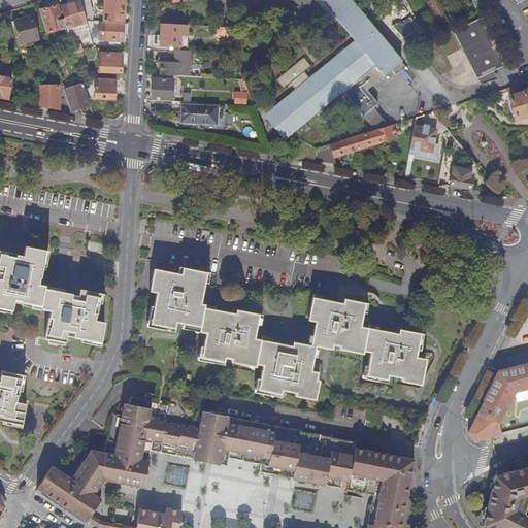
[(87,22),(92,22),(94,14),(89,0),(86,0),(80,1),(87,22)]
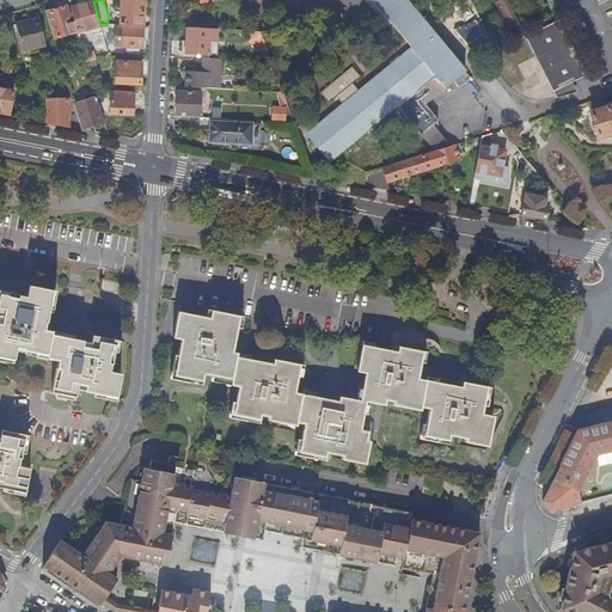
[(123,26),(144,26),(145,0),(135,0),(120,0),(118,25),(120,26),(123,26)]
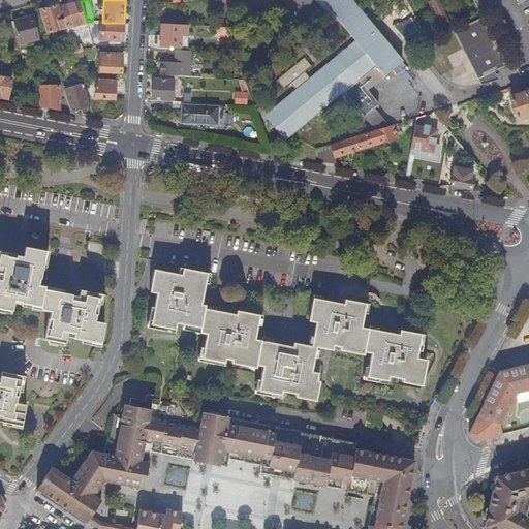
[(365,116),(375,109),(379,104),(368,90),(402,61),(397,55),(397,54),(352,0),(215,0),(216,2),(223,0),(321,0),(355,40),(310,78),(305,71),(312,66),(305,58),(277,81),(284,89),(291,84),(297,89),(269,113),(270,116),(273,121),(277,125),(283,133),(289,137),(293,133),(302,127),(307,123),(344,92),(365,116)]
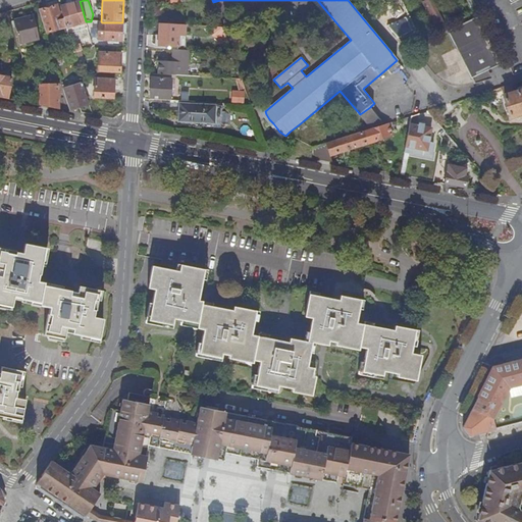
[(433,23),(441,19),(432,0),(423,0),(433,23)]
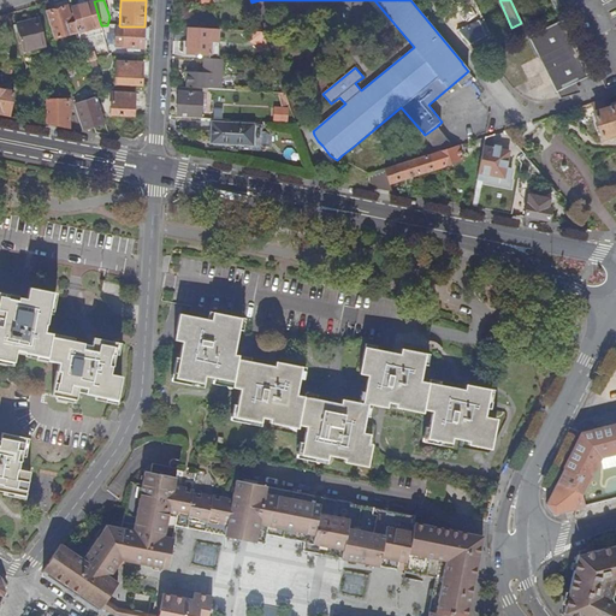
[(101,27),(101,25),(94,1),(86,5),(80,6),(71,9),(72,15),(78,33),(101,27)]
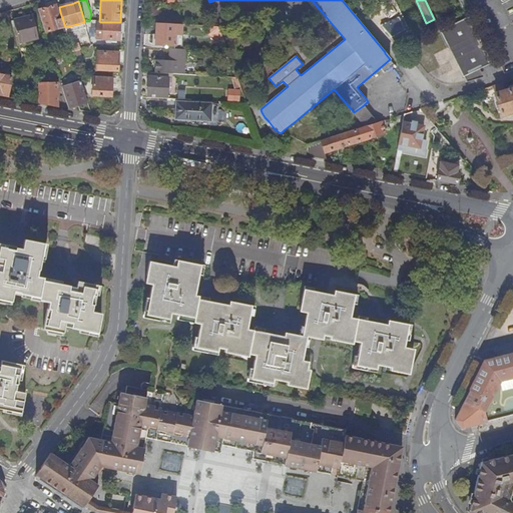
[(45,33),(65,27),(60,12),(58,13),(55,5),(39,10),(45,33)]
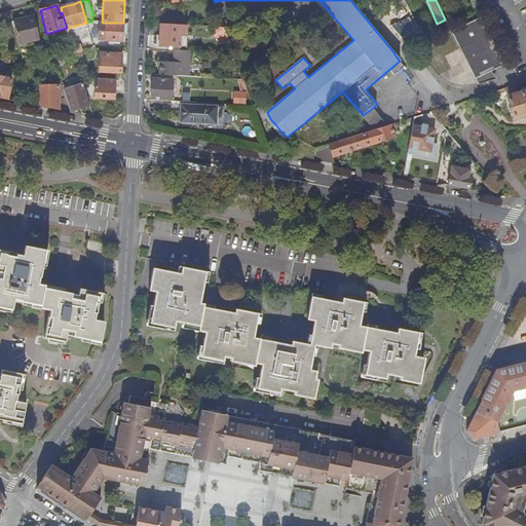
[(14,23),(20,44),(39,39),(34,15),(28,17),(28,20),(14,23)]
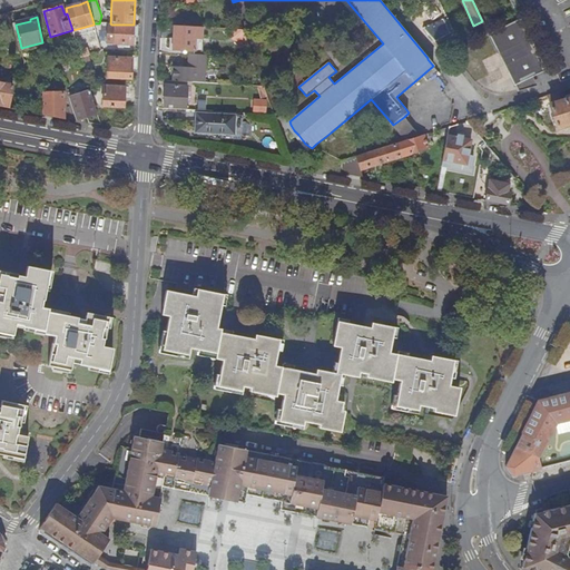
[(489,32),(517,90),(536,85),(531,76),(547,68),(521,17),(489,32)]
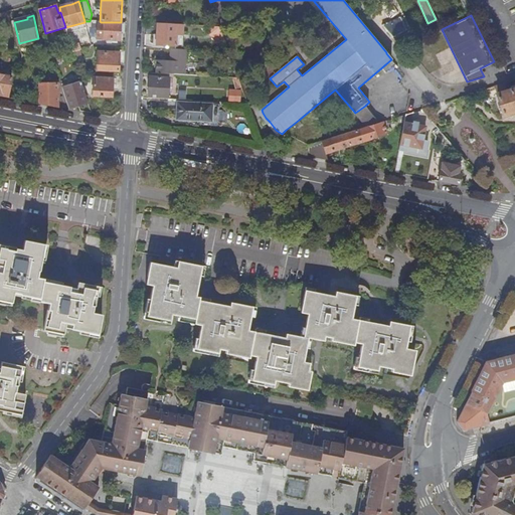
[(428,30),(439,25),(436,19),(427,23),(426,24),(428,30)]
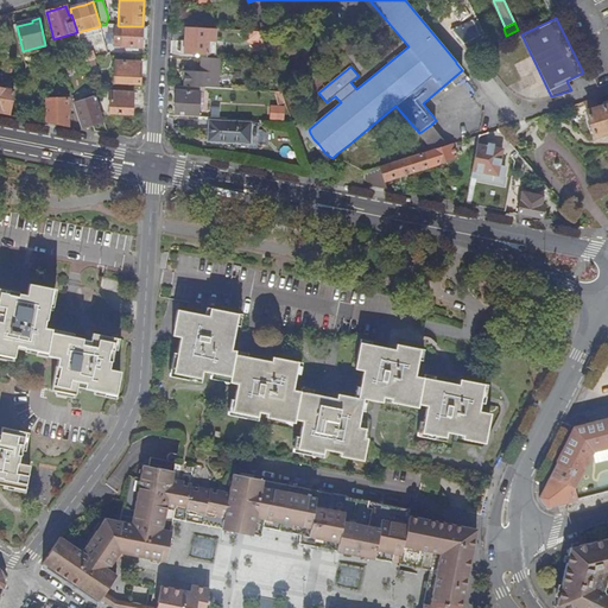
[(78,39),(102,33),(101,31),(100,26),(77,32),(78,39)]
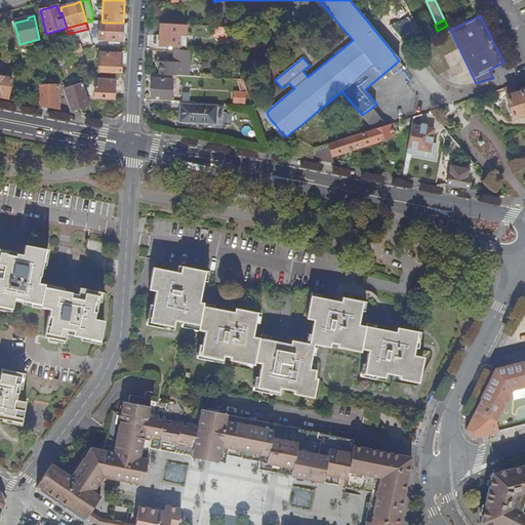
[(106,23),(103,23),(103,24),(99,24),(98,40),(122,41),(123,25),(106,24),(106,23)]
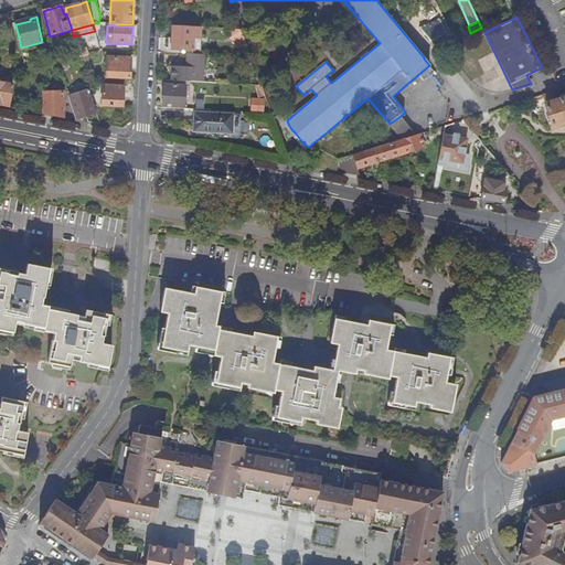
[(194,27),(173,25),(172,45),(180,46),(179,50),(193,51),(194,27)]
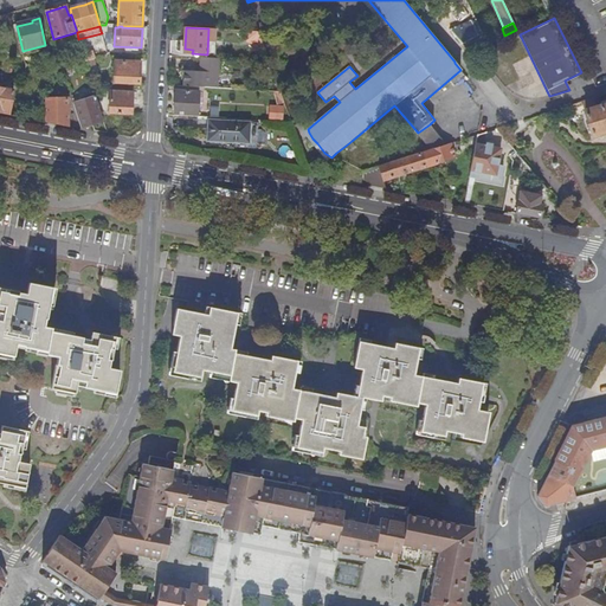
[(251,44),(263,44),(258,32),(251,31),(251,44)]
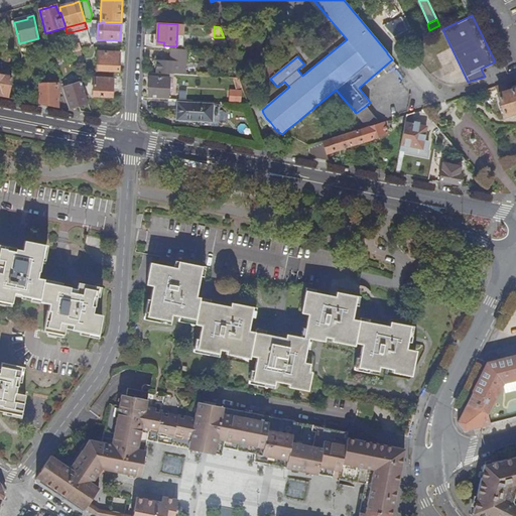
[(71,46),(73,52),(81,50),(81,49),(80,44),(71,46)]
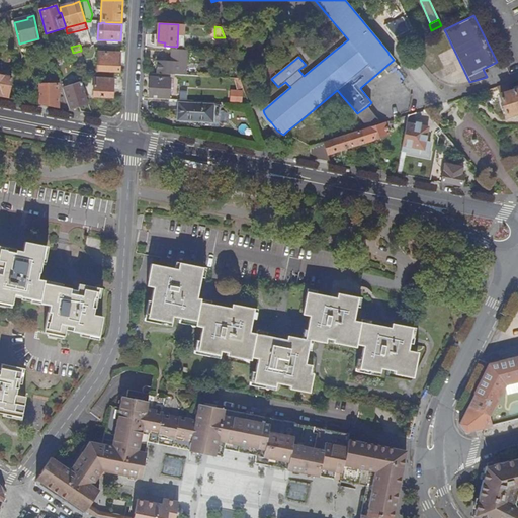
[(186,76),(187,50),(172,50),(171,62),(158,62),(157,74),(186,76)]
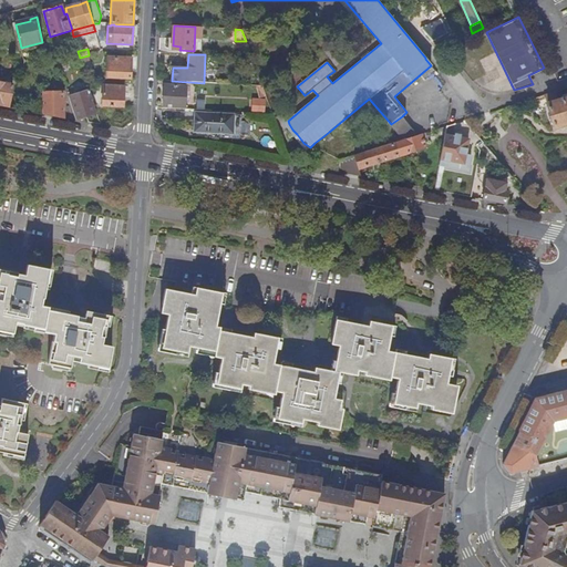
[(132,59),(107,58),(106,78),(130,79),(132,59)]
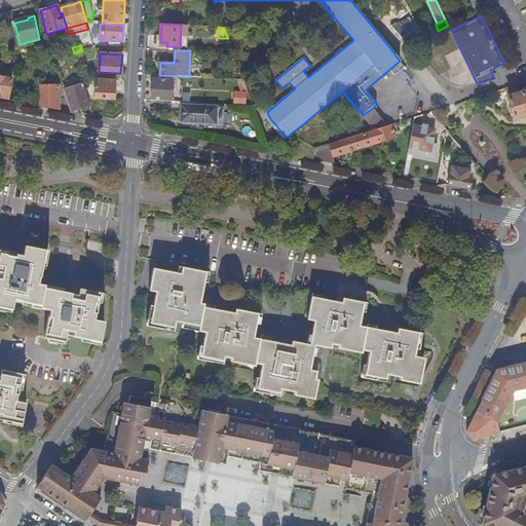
[(1,94),(8,96),(11,79),(0,76),(0,97),(1,97),(1,94)]
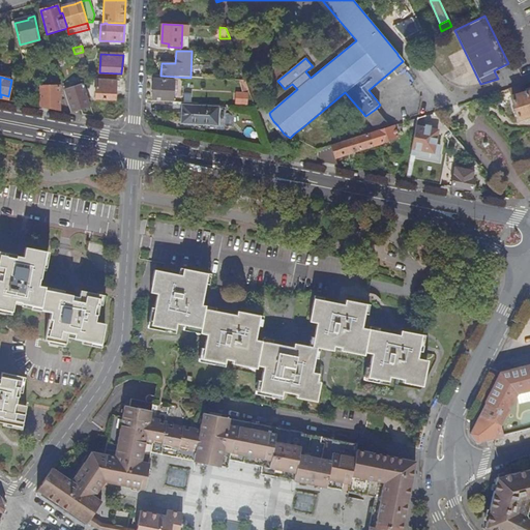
[(152,101),(173,102),(174,80),(153,79),(152,101)]
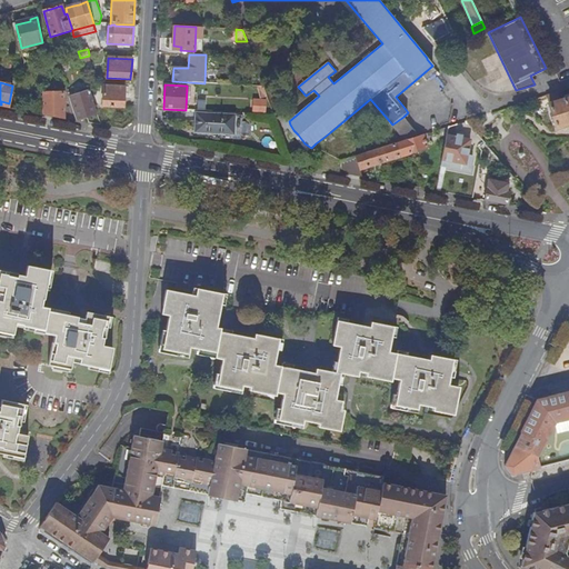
[(123,108),(125,87),(103,86),(102,106),(123,108)]
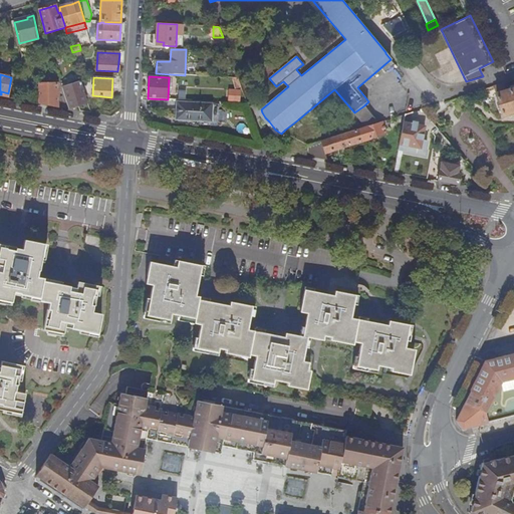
[(242,87),(239,78),(233,78),(237,89),(242,87)]
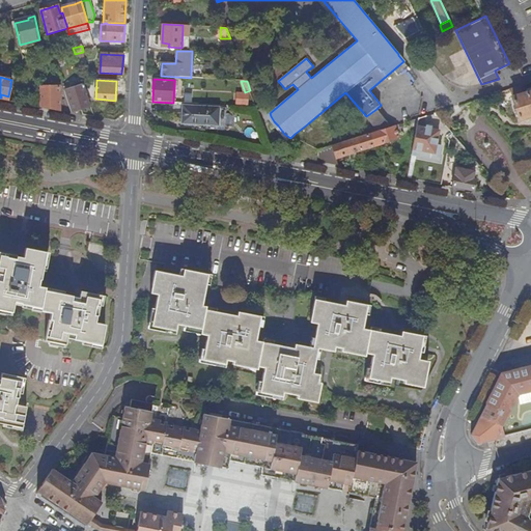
[(84,84),(64,90),(71,112),(81,109),(83,114),(94,116),(84,84)]
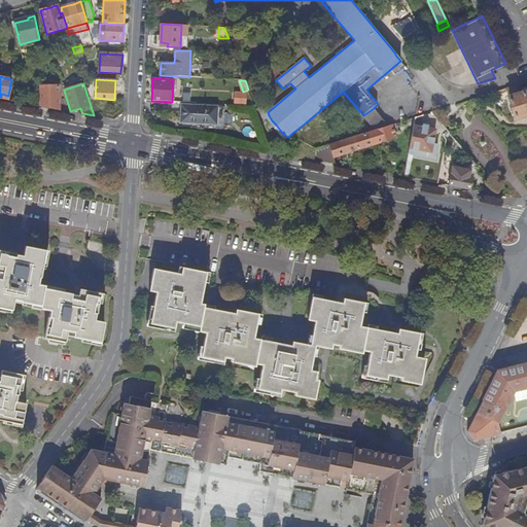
[(516,84),(506,88),(517,118),(526,114),(526,91),(519,94),(516,84)]
